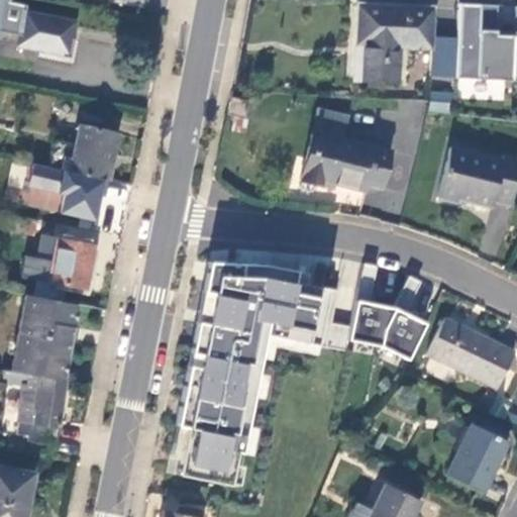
[(474,2),(452,2),(450,75),(472,76),(474,2)]
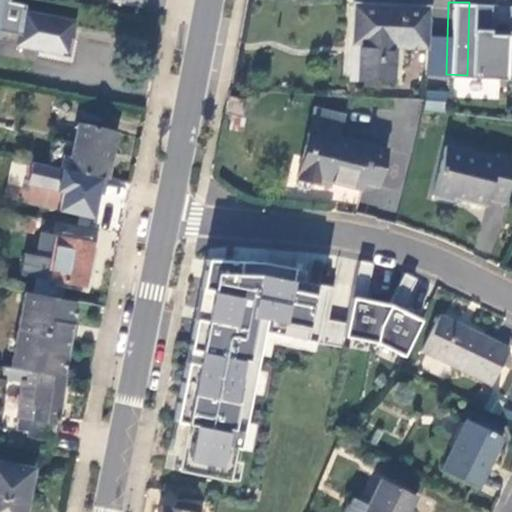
[(491,3),(474,2),(471,76),(506,77),(507,33),(489,32),(491,3)]
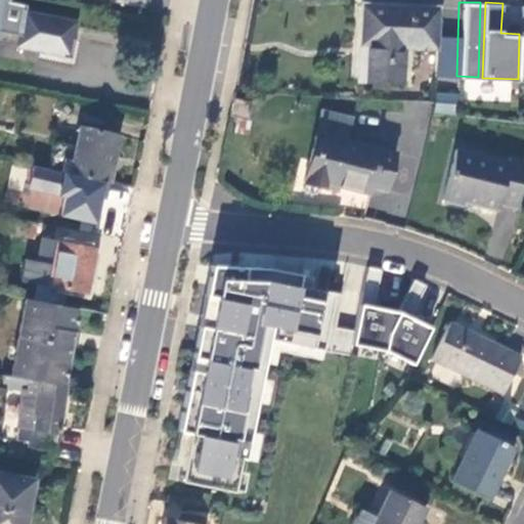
[(364,4),(361,45),(367,46),(366,82),(404,84),(407,48),(437,49),(439,6),(364,4)]
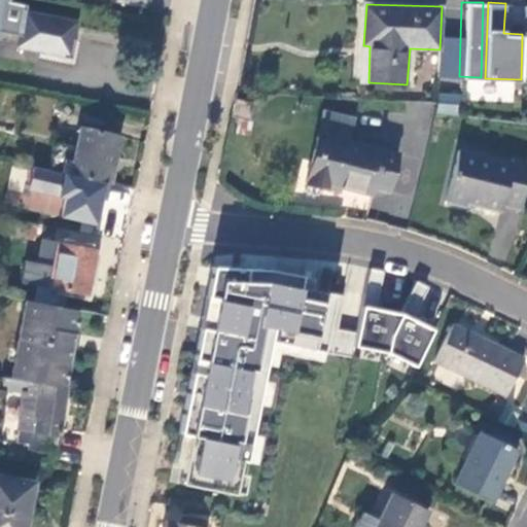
[(77,23),(25,10),(18,45),(69,56),(77,23)]
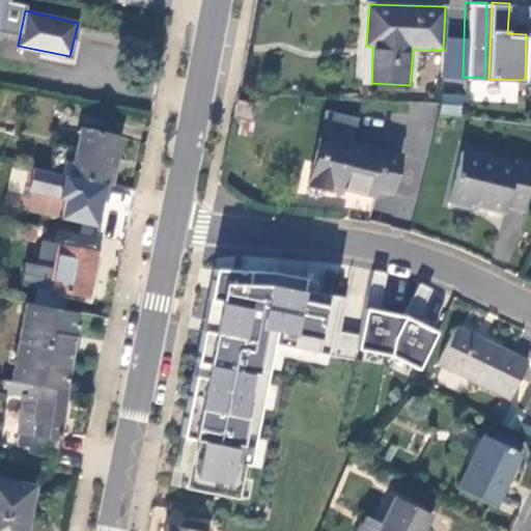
[(372,47),(366,46),(363,46),(360,83),(371,83),(372,47)]
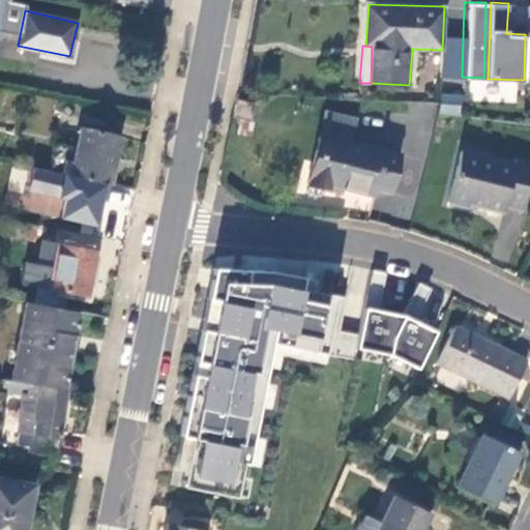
[(460,116),(462,94),(441,92),(439,114),(460,116)]
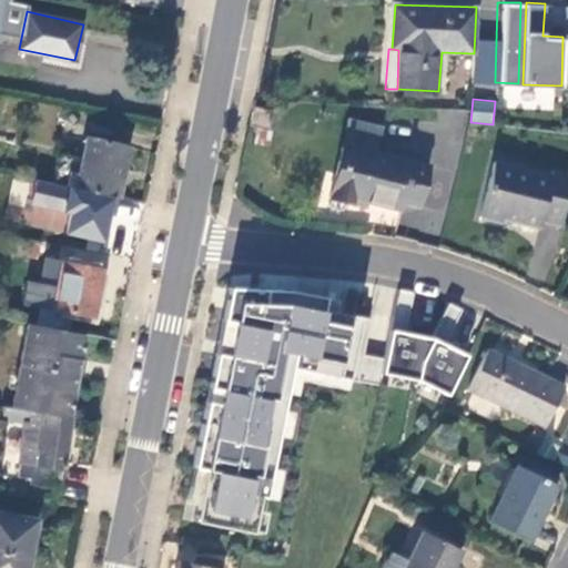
[(69,185),(119,196),(129,146),(87,137),(81,159),(60,154),(54,182),(69,185)]
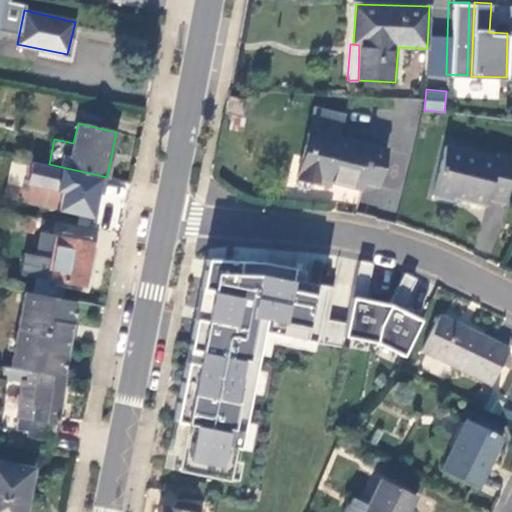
[(369,145),(308,130),(297,175),(317,181),(320,175),(361,185),(362,179),(377,183),(387,147),(370,143),(369,145)]
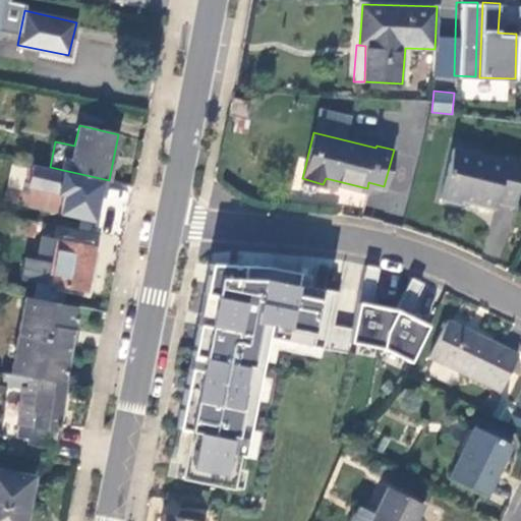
[(453,148),(441,198),(460,204),(461,199),(495,208),(496,203),(513,208),(520,175),(520,159),(506,156),(505,160),(453,148)]
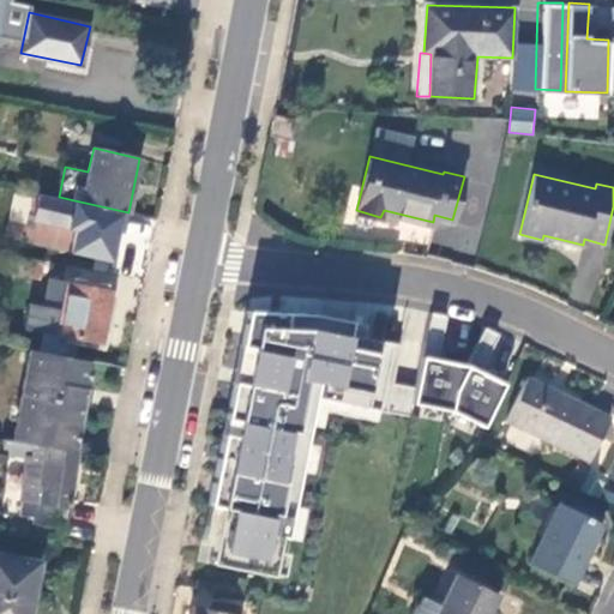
[(119,256),(128,212),(74,200),(68,226),(54,222),(50,240),(119,256)]
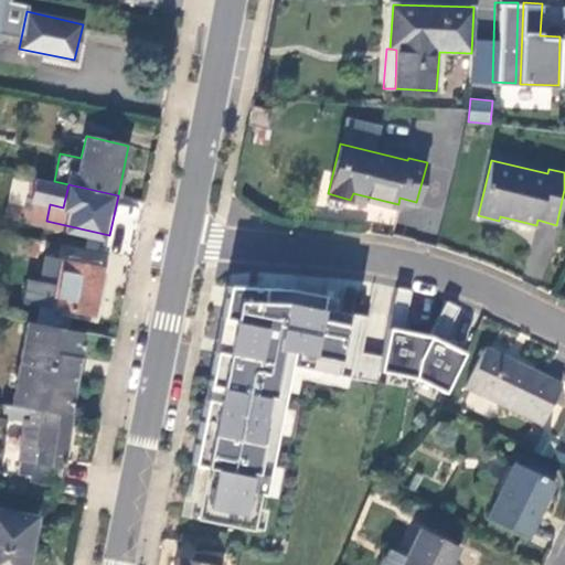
[(526,275),(548,278),(555,231),(533,227),(526,275)]
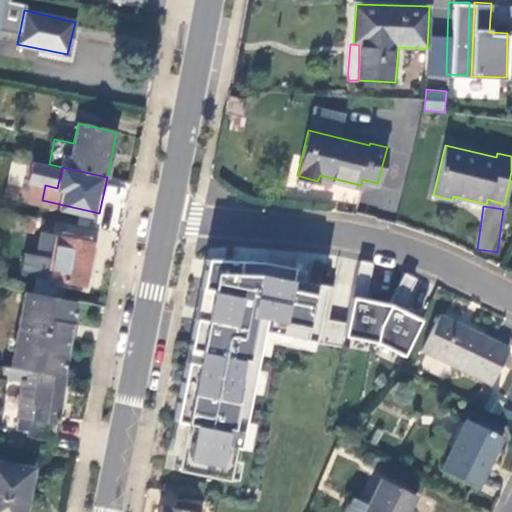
[(34,233),(37,217),(27,215),(24,230),(34,233)]
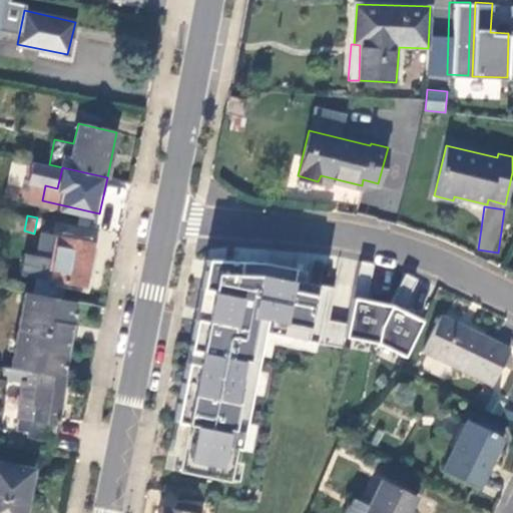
[(42,233),(39,249),(38,255),(34,254),(29,276),(83,286),(91,242),(42,233)]
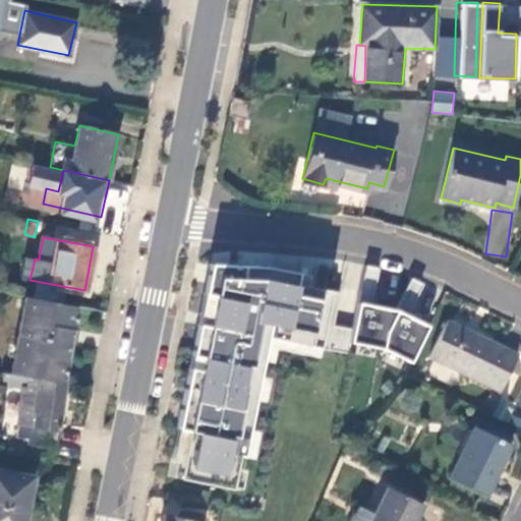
[(39,259),(40,253),(23,250),(22,256),(35,258),(39,259)]
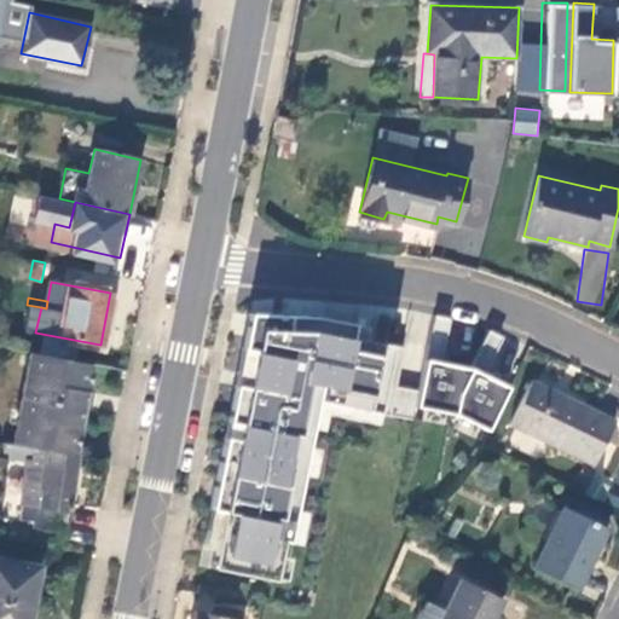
[(386,426),(401,347),(356,339),(359,320),(256,314),(201,570),(301,586),(334,416),(386,426)]
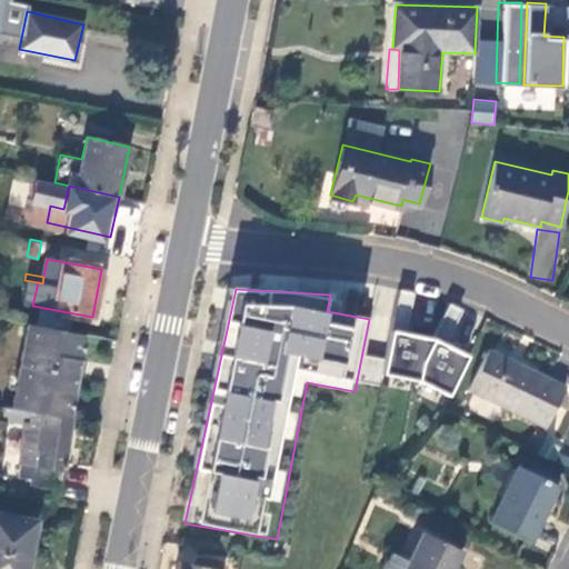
[(370,335),(390,337),(391,328),(408,330),(412,291),(398,289),(396,310),(372,308),(370,335)]
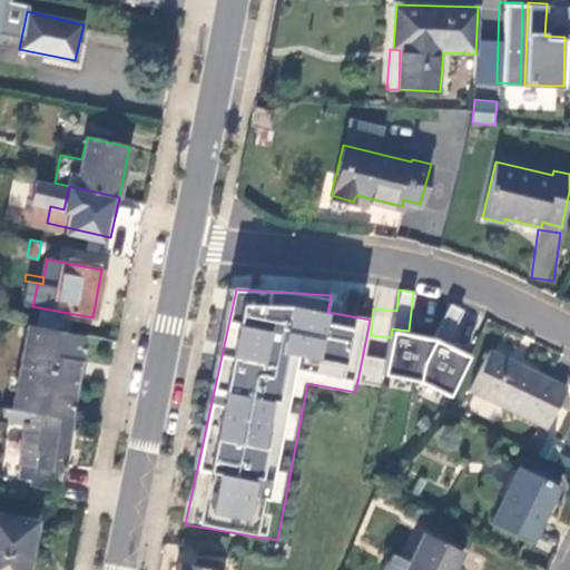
[(453,303),(436,331),(451,338),(467,311),(453,303)]
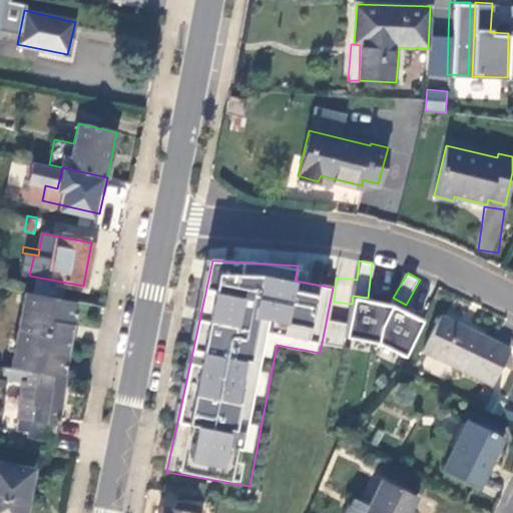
[(63,375),(73,301),(21,291),(10,368),(63,375)]
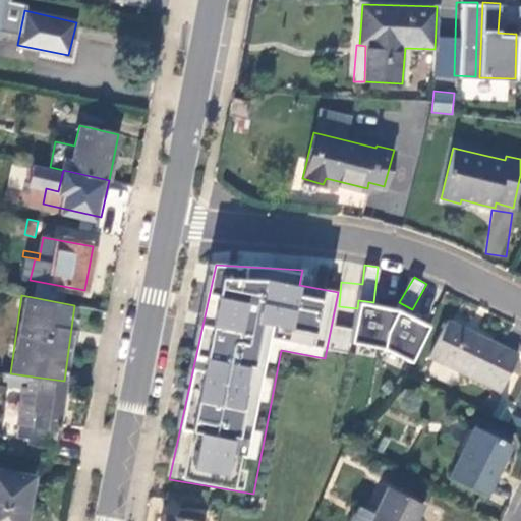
[(397,309),(360,302),(351,342),(385,351),(391,327),(397,309)]
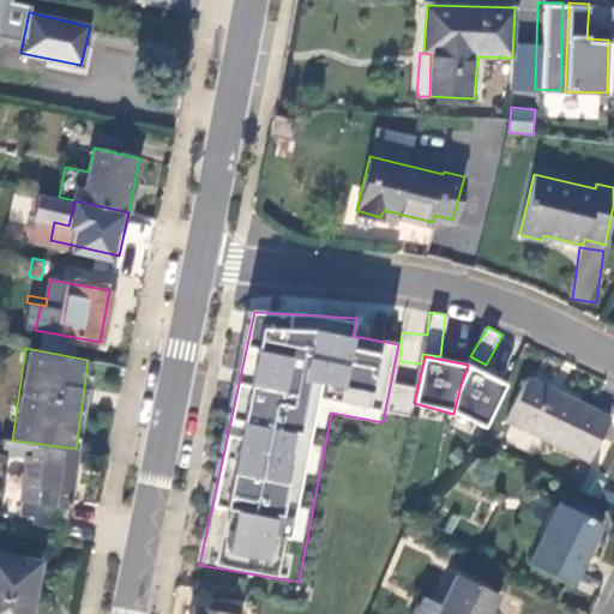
[(510,386),(468,365),(461,385),(453,414),(486,428),(510,386)]
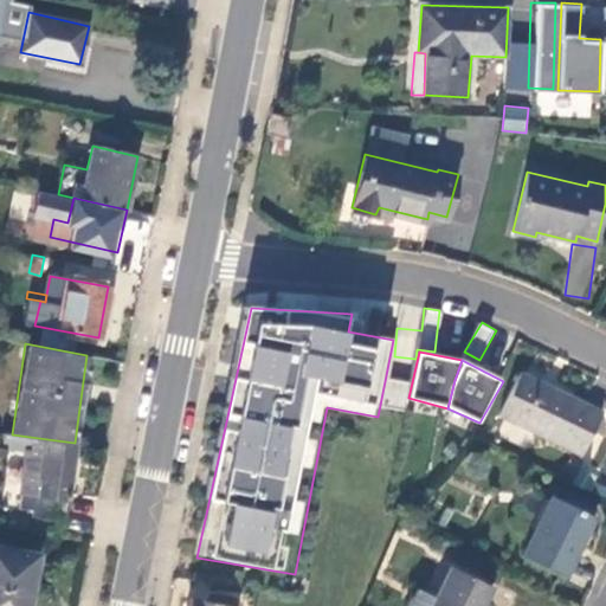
[(605,412),(521,373),(502,416),(585,456),(605,412)]
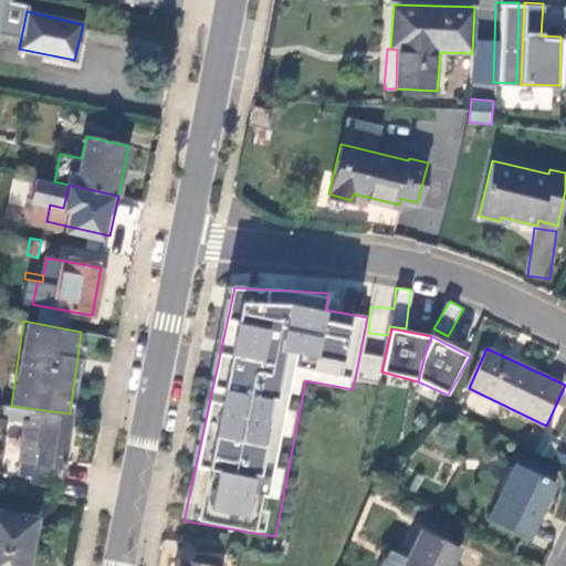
[(485,413),(491,402),(471,391),(464,402),(485,413)]
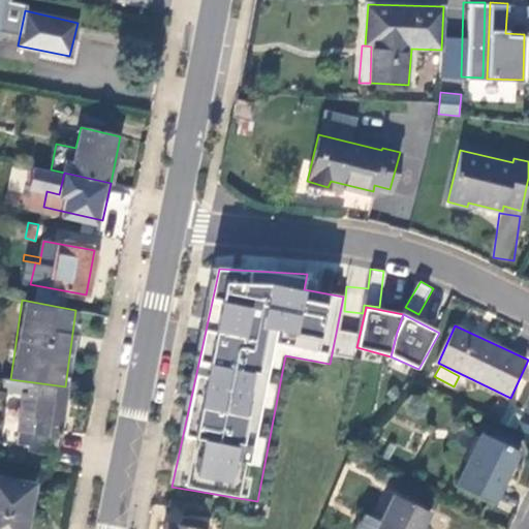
[(56,447),(65,386),(10,379),(0,377),(0,385),(4,386),(3,391),(23,394),(18,441),(30,443),(56,447)]
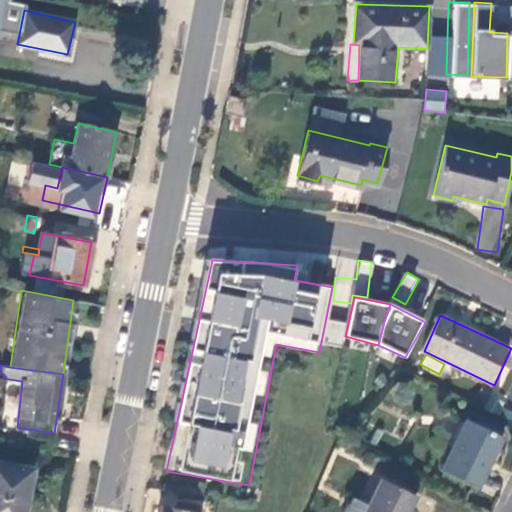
[(491,396),(484,409),(511,422),(511,411),(505,408),(507,403),(491,396)]
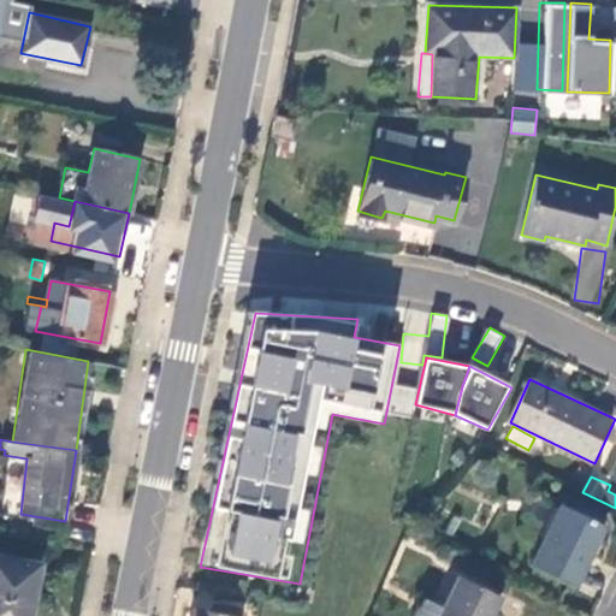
[(576,586),(605,527),(561,508),(533,566),(576,586)]
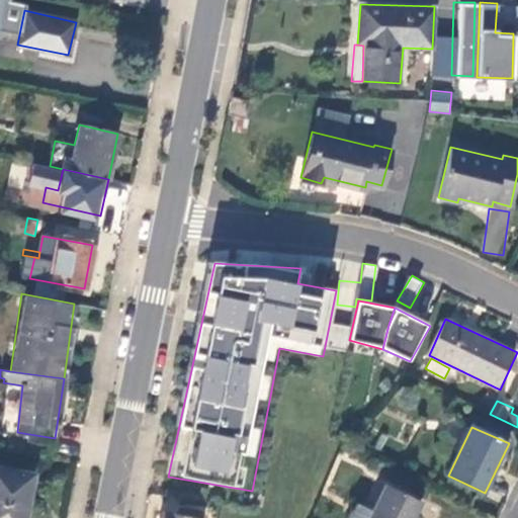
[(55,444),(55,438),(29,434),(28,441),(55,444)]
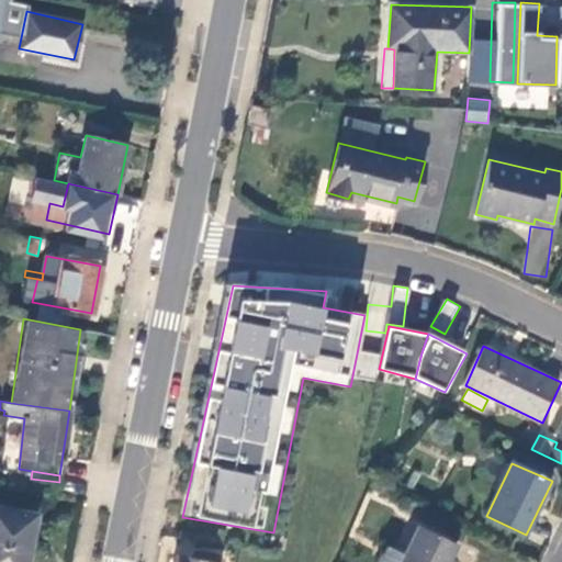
[(26,561),(36,515),(0,507),(0,561),(26,561)]
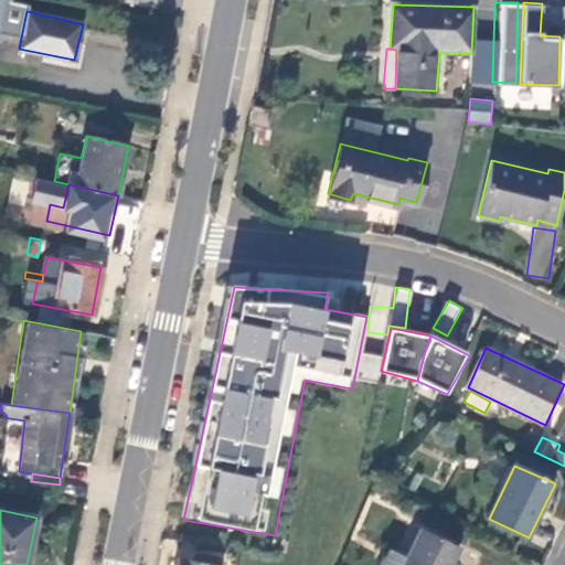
[(451,564),(460,548),(423,529),(407,558),(390,550),(382,564),(451,564)]
